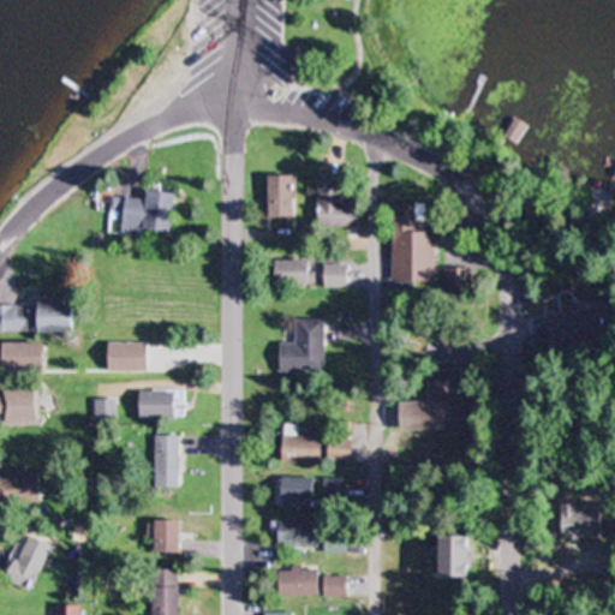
[(527,126),(517,118),(503,136),(513,144),(527,126)]
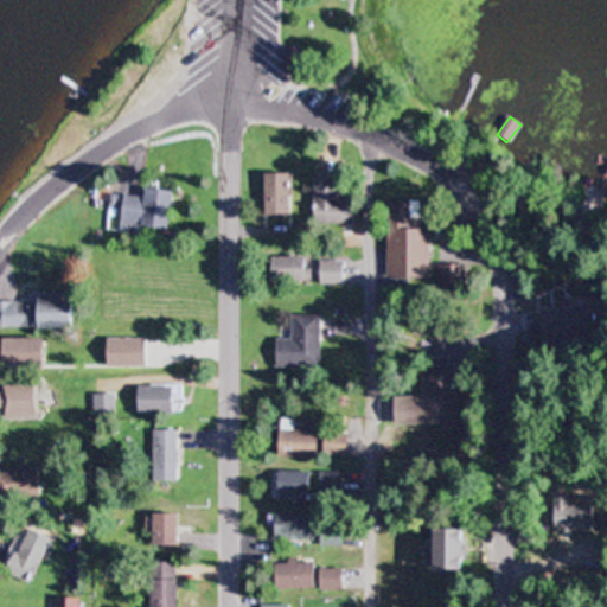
[(264,215),(289,215),(289,173),(264,173),(264,215)]
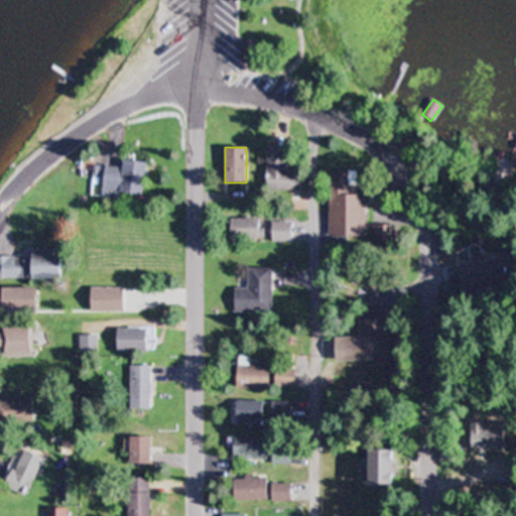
[(267,148),(267,190),(300,190),(300,172),(287,172),(287,148),(267,148)]
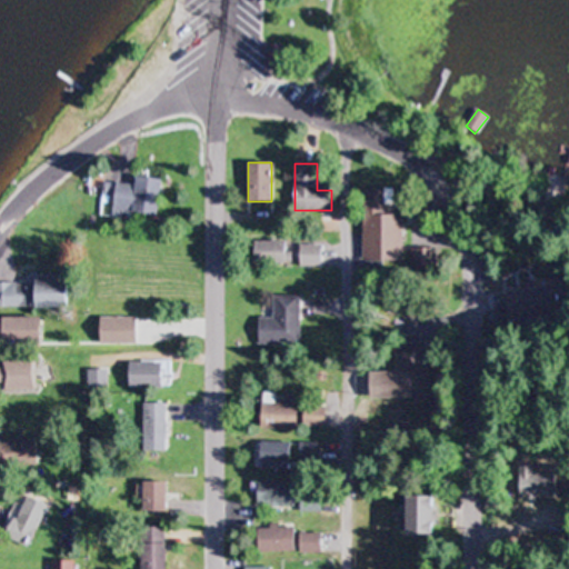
[(157,216),(161,178),(136,175),(135,185),(116,182),(111,218),(128,220),(129,211),(157,216)]
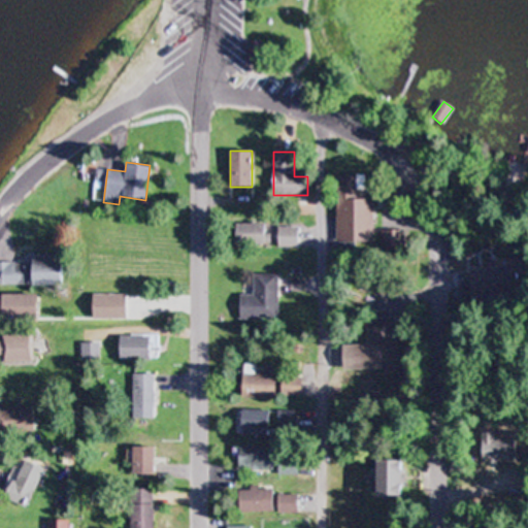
[(374,198),(357,198),(357,173),(337,173),(336,242),(373,242),(374,198)]
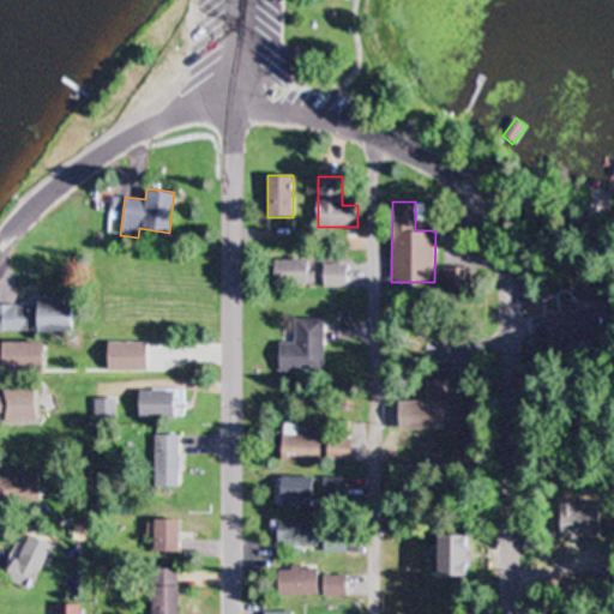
[(313,284),(313,260),(276,260),(276,284),(313,284)]
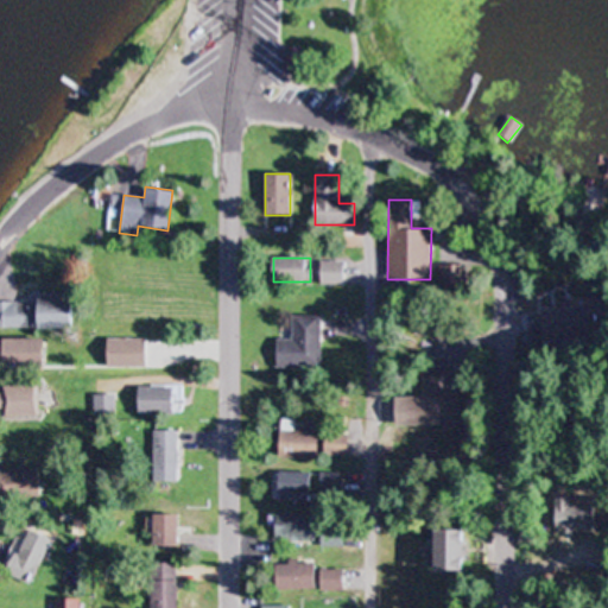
[(320,285),(344,285),(344,261),(320,261),(320,285)]
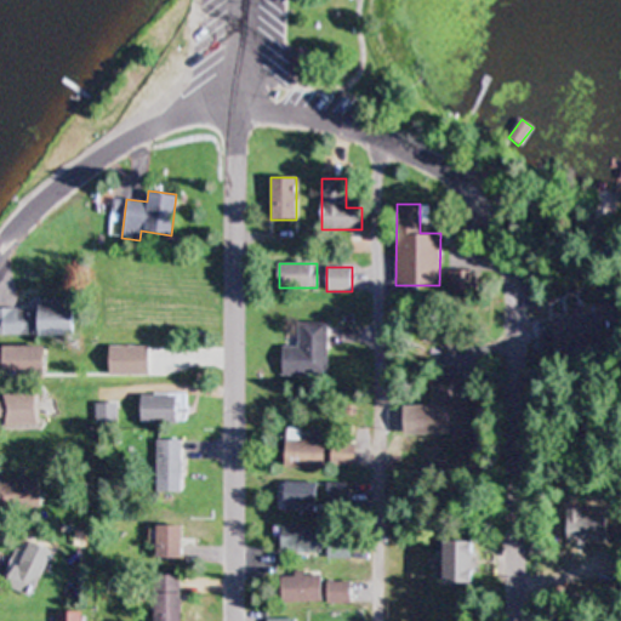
[(0,335),(73,336),(73,301),(39,301),(39,309),(0,308),(0,335)]
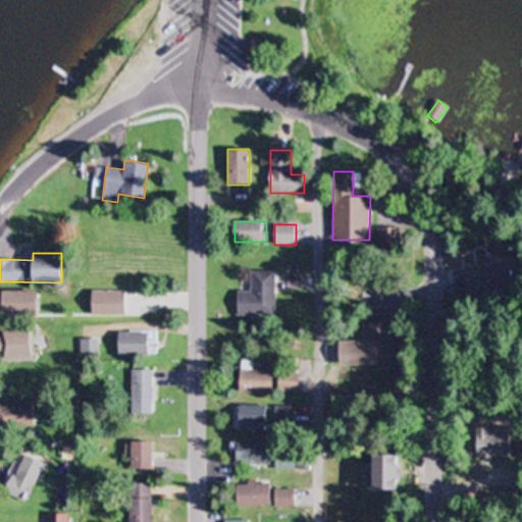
[(465,264),(467,285),(507,281),(505,260),(465,264)]
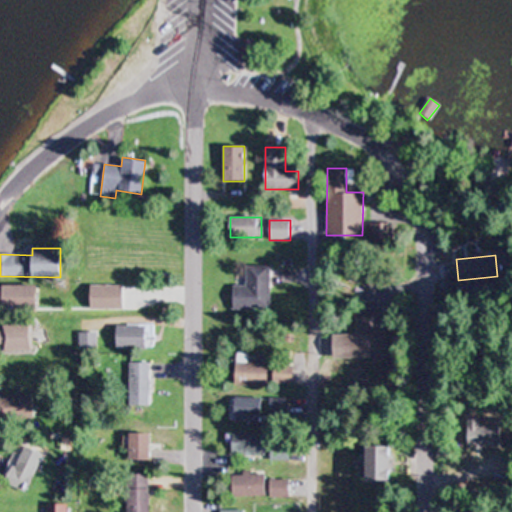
[(233,286),(233,310),(269,310),(269,266),(246,266),(246,286),(233,286)]
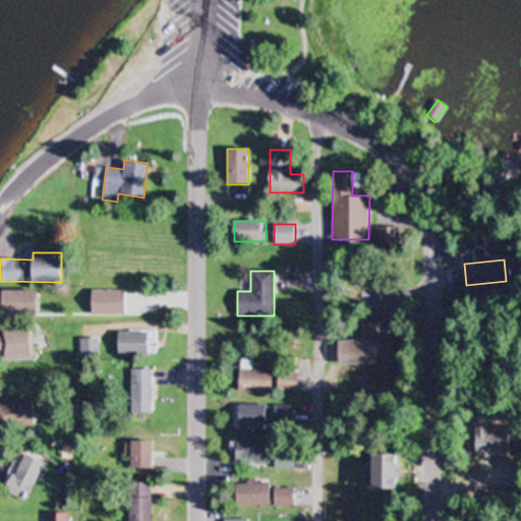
[(38,290),(2,290),(2,313),(38,313),(38,290)]
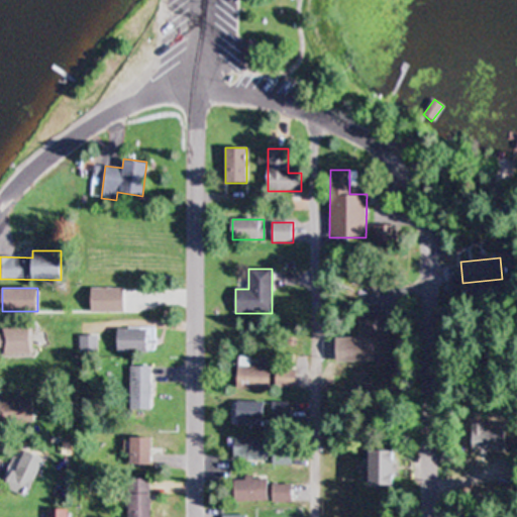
[(91,311),(123,311),(123,288),(91,288),(91,311)]
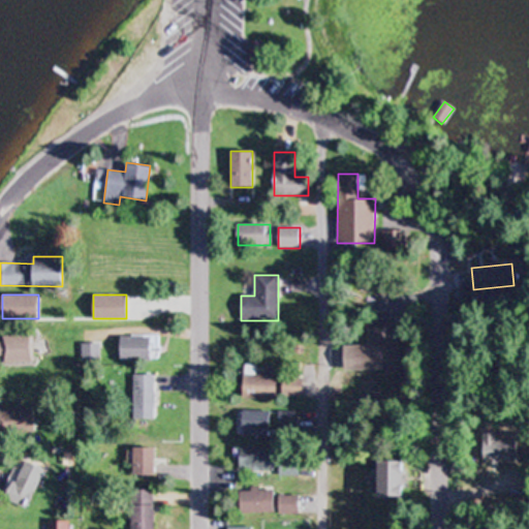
[(0,364),(31,364),(31,335),(0,335),(0,364)]
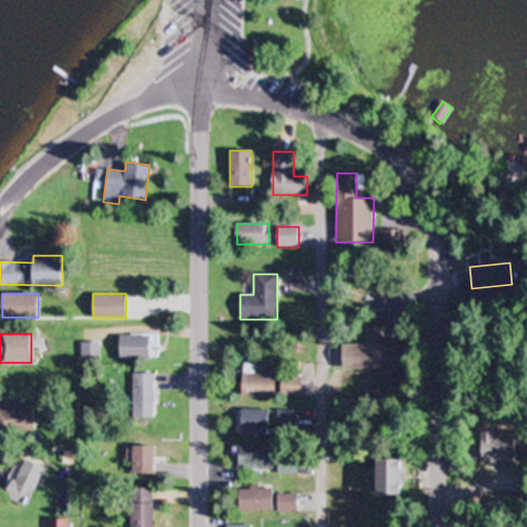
[(119,358),(150,358),(150,335),(119,335),(119,358)]
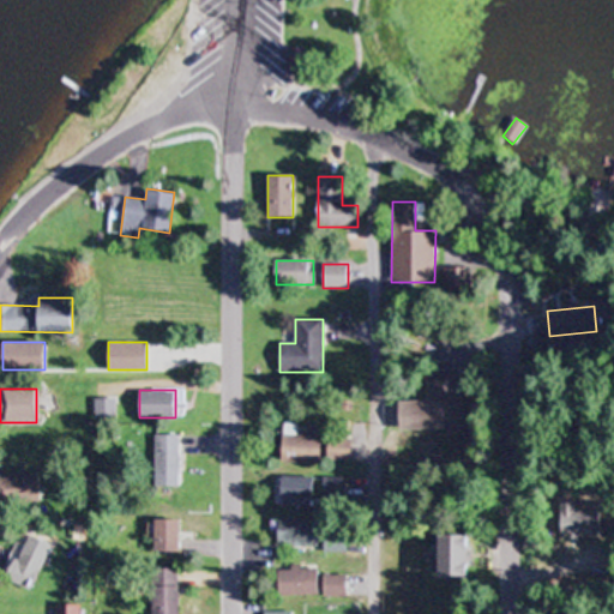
[(320,425),(283,425),(283,462),(320,462),(320,425)]
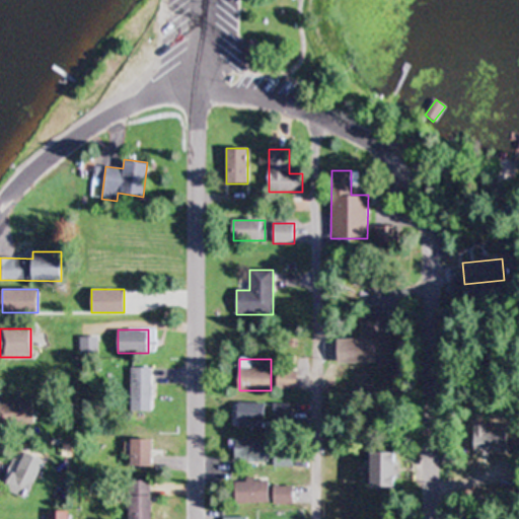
[(151,367),(131,367),(131,405),(151,405),(151,367)]
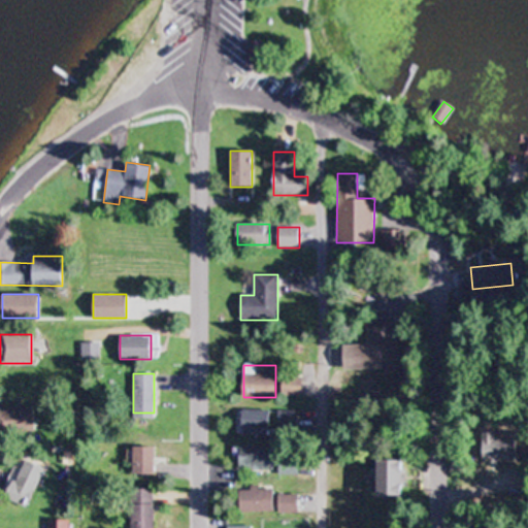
[(281,394),(300,394),(300,377),(281,377),(281,394)]
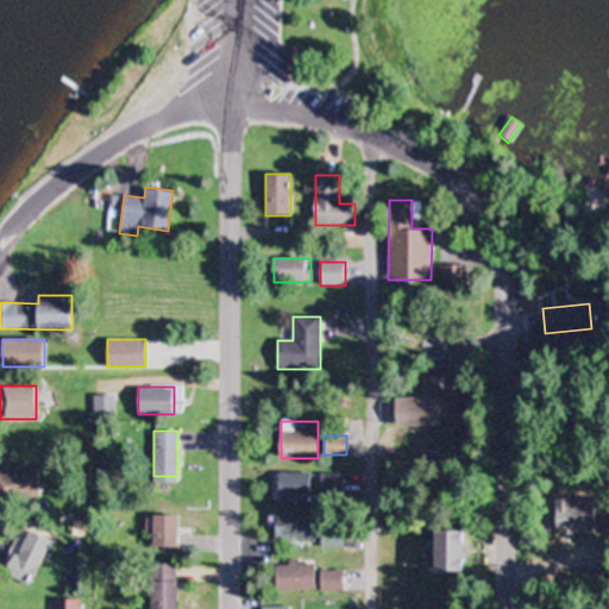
[(0,470),(0,495),(43,495),(43,470),(0,470)]
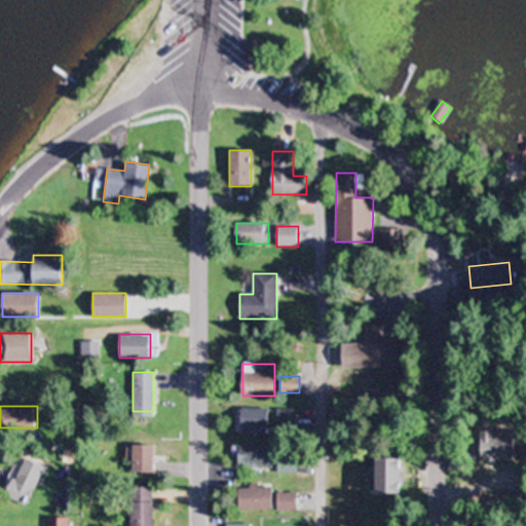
[(241,430),(270,430),(270,407),(241,407),(241,430)]
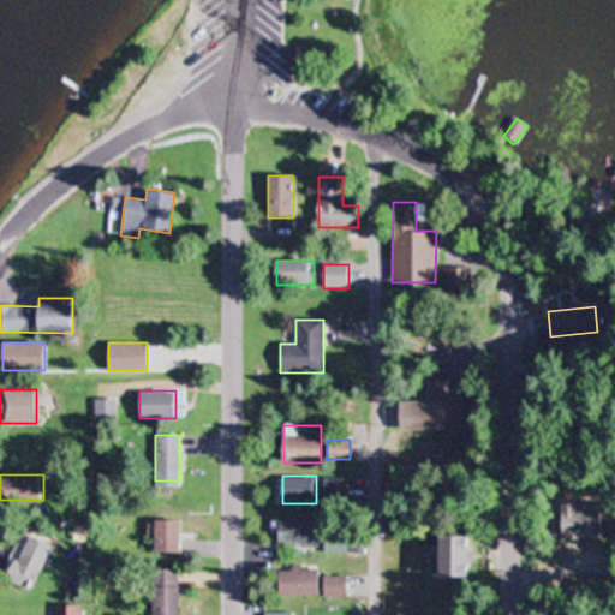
[(356,500),(357,478),(322,478),(322,500),(356,500)]
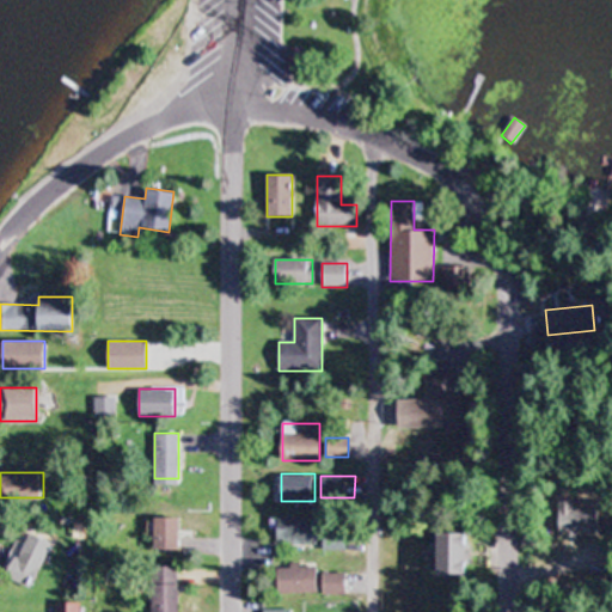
[(179,516),(154,516),(154,550),(179,550),(179,516)]
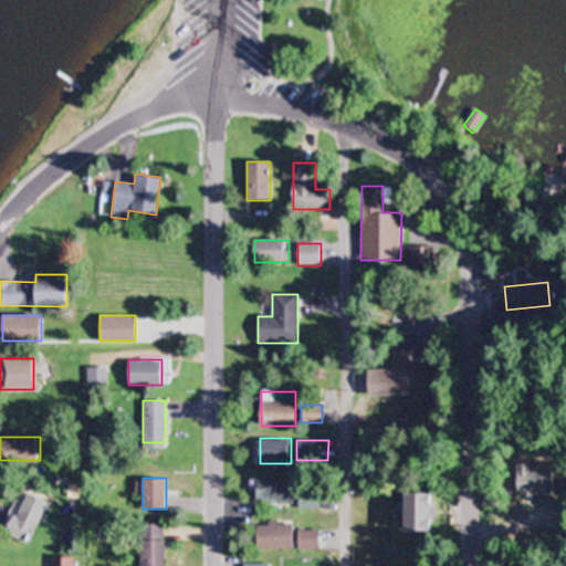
[(257,502),(293,502),(293,478),(257,478),(257,502)]
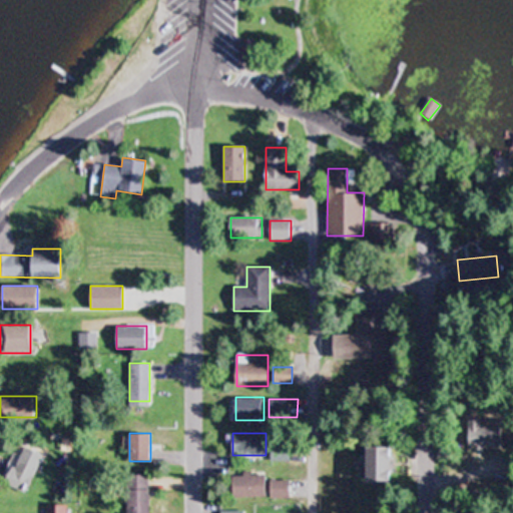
[(44,455),(23,445),(5,483),(26,493),(44,455)]
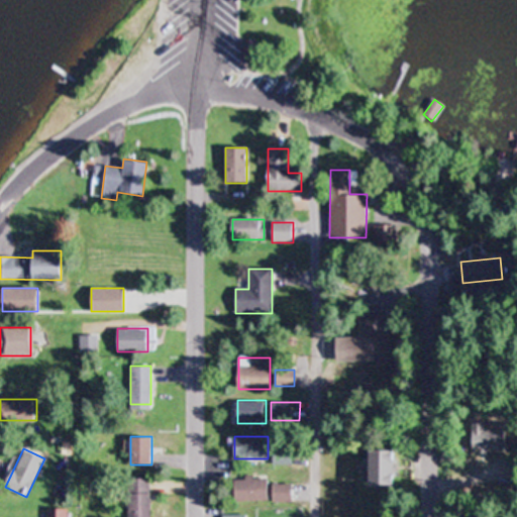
[(291,449),(274,449),(274,463),(291,463),(291,449)]
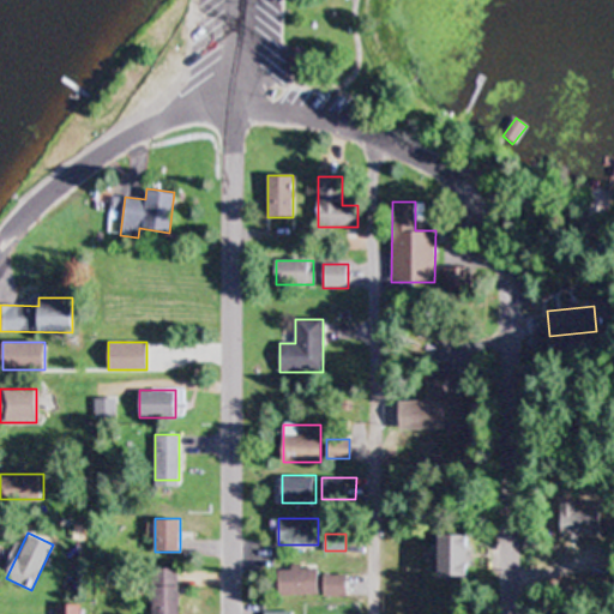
[(470,575),(470,534),(440,534),(440,575),(470,575)]
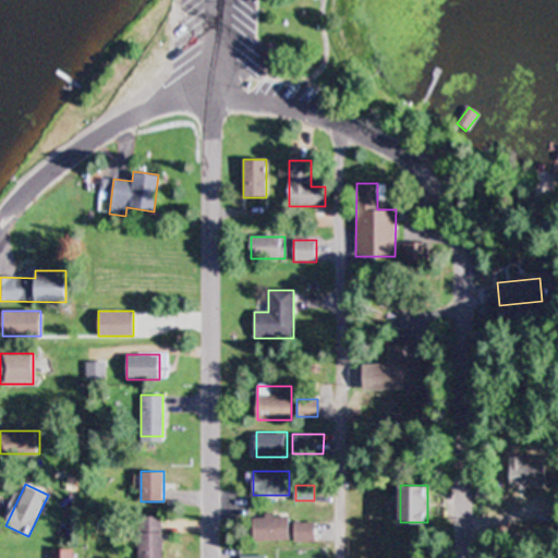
[(289,541),(289,516),(253,516),(253,541),(289,541)]
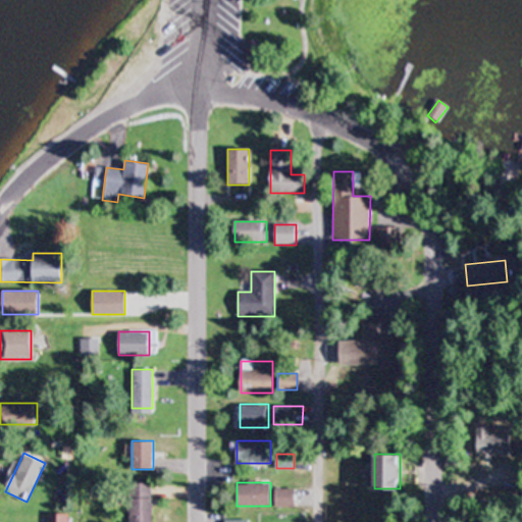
[(152,521),(153,483),(131,483),(129,521),(152,521)]
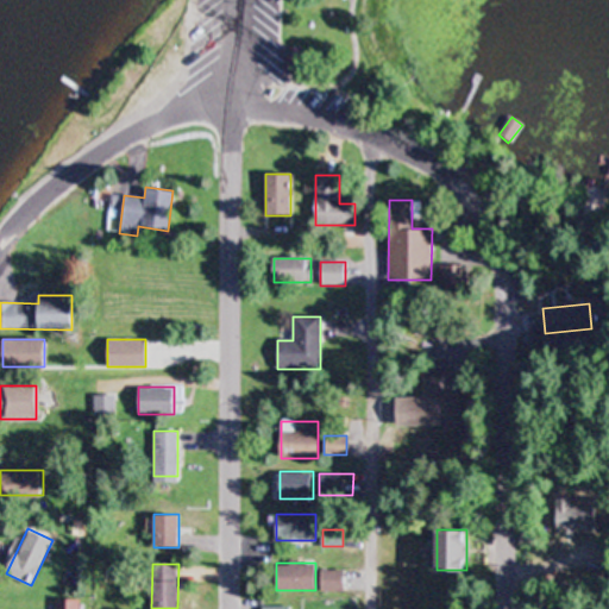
[(343,569),(320,569),(320,591),(343,591),(343,569)]
